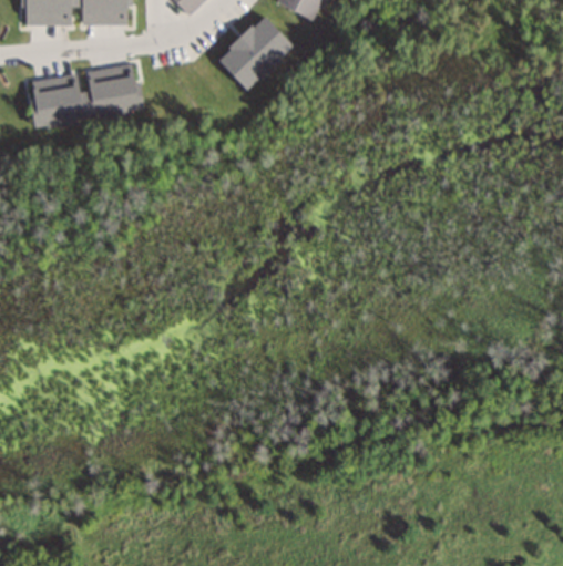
[(22,0),(22,26),(73,26),(73,8),(82,8),(82,26),(133,26),(132,0),(22,0)]
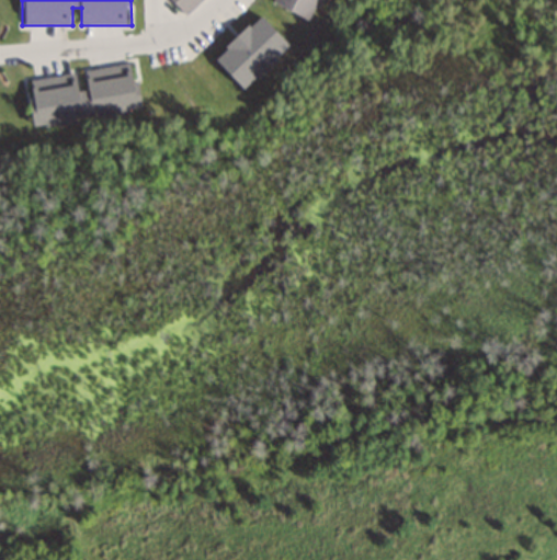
[(205,0),(172,0),(189,16),(205,0)]
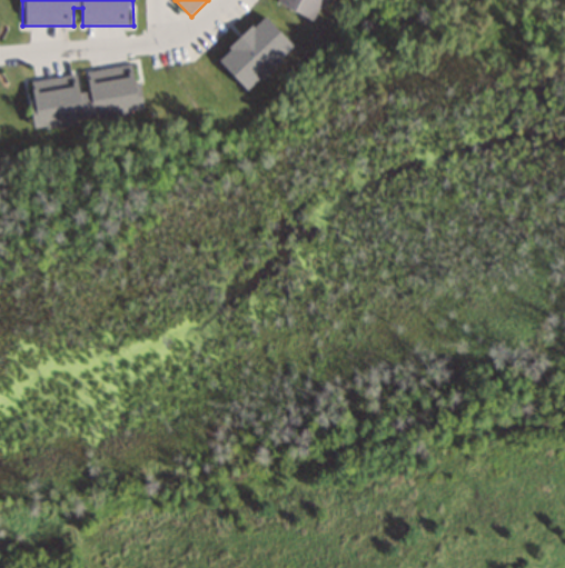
[(327,0),(277,0),(276,2),(317,22),(327,0)]
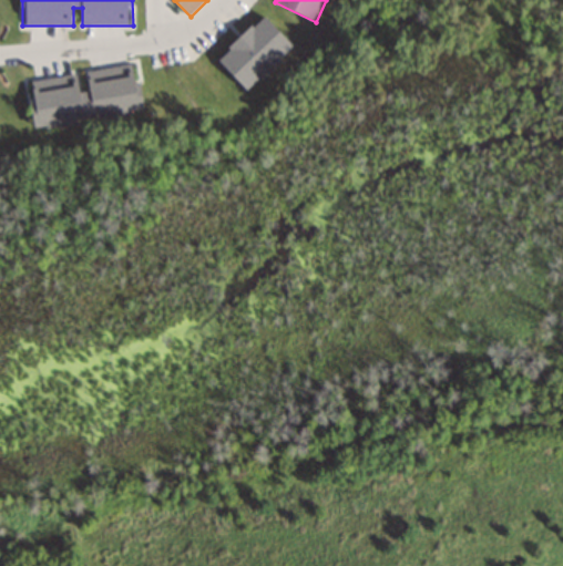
[(217,60),(248,91),(294,47),(264,16),(217,60)]
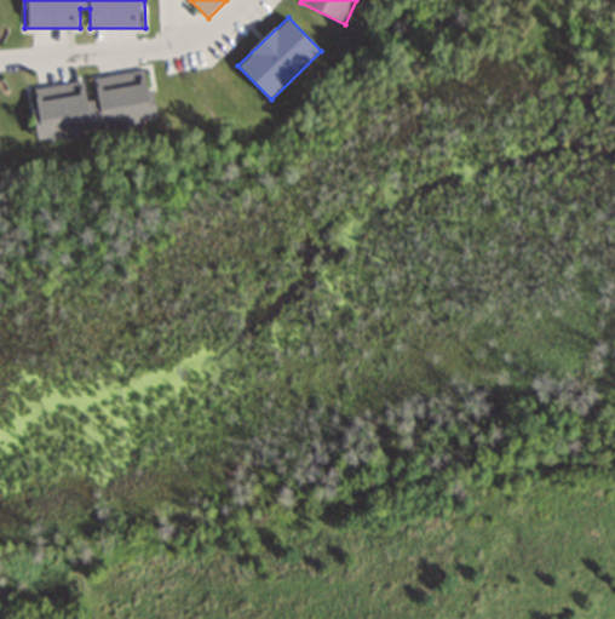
[(156,124),(148,70),(91,79),(91,80),(32,89),(39,139),(156,124)]
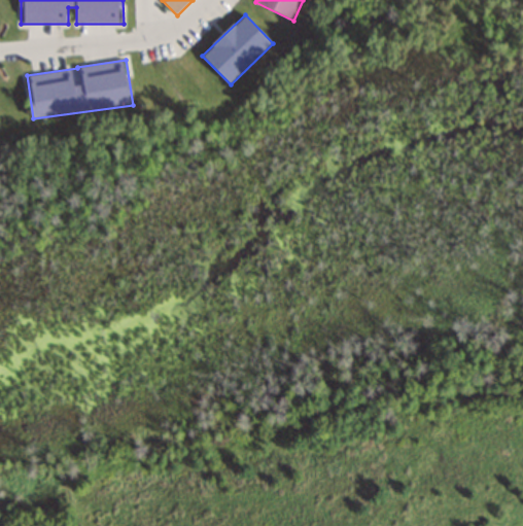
All buildings are outlined.
